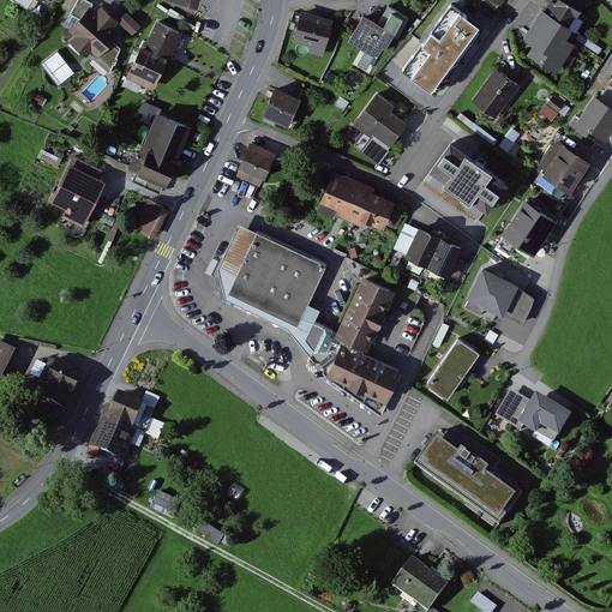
[(504,0),(484,0),(497,11),(504,0)]
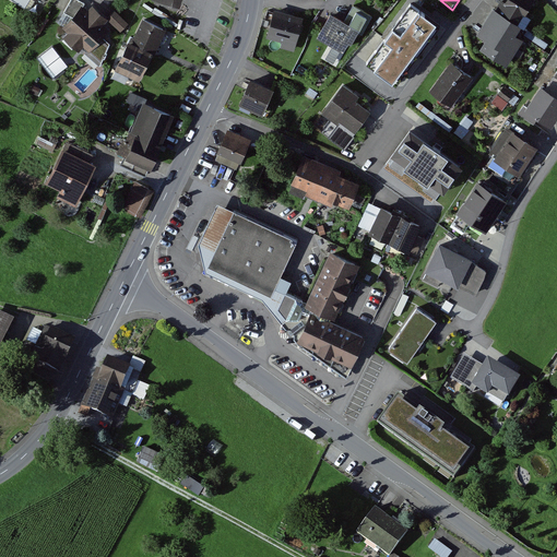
[(533,0),(502,0),(496,11),(492,8),(473,35),(483,42),(478,49),(505,66),(509,59),(517,63),(523,52),(517,48),(521,40),(513,35),(519,27),(517,25),(533,0)]
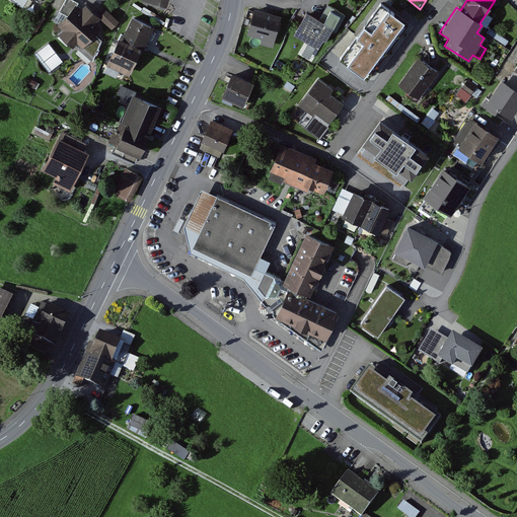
[(379,2),(336,59),(364,80),(408,23),(379,2)]
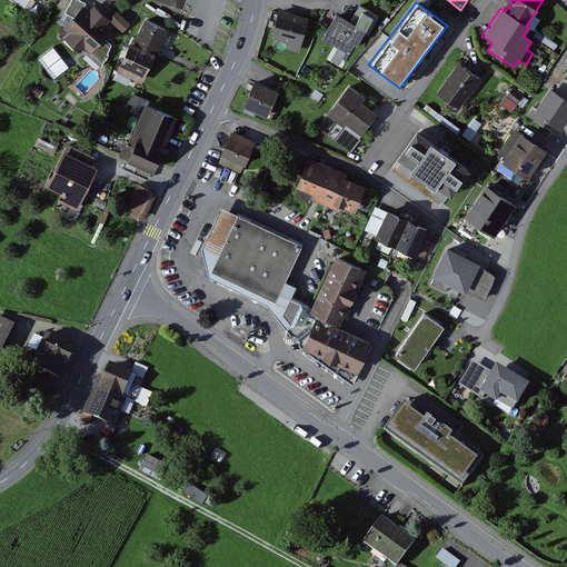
[(92,53),(116,27),(121,31),(130,21),(116,9),(108,18),(92,5),(88,11),(82,6),(62,29),(69,35),(66,39),(81,52),(86,48),(92,53)]
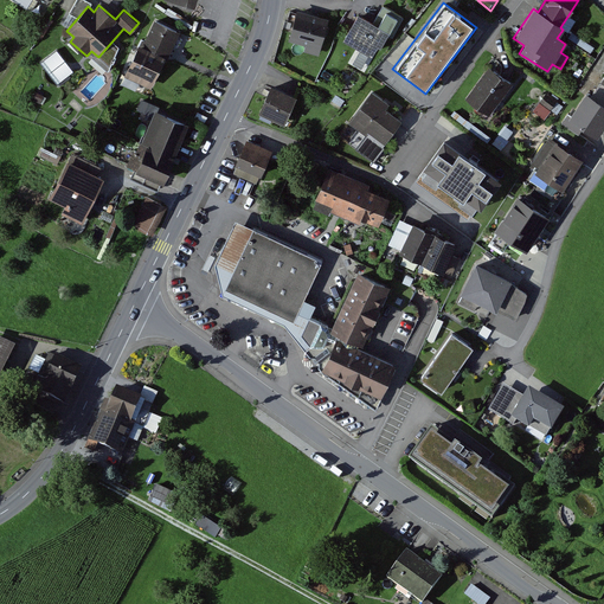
[(404,19),(381,6),(372,24),(357,15),(341,42),(370,57),(384,34),(392,39),(404,19)]
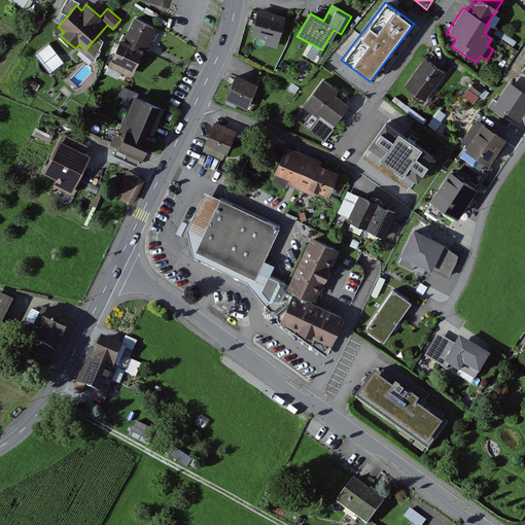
[(285,20),(257,12),(251,38),(265,41),(264,47),(277,50),(285,20)]
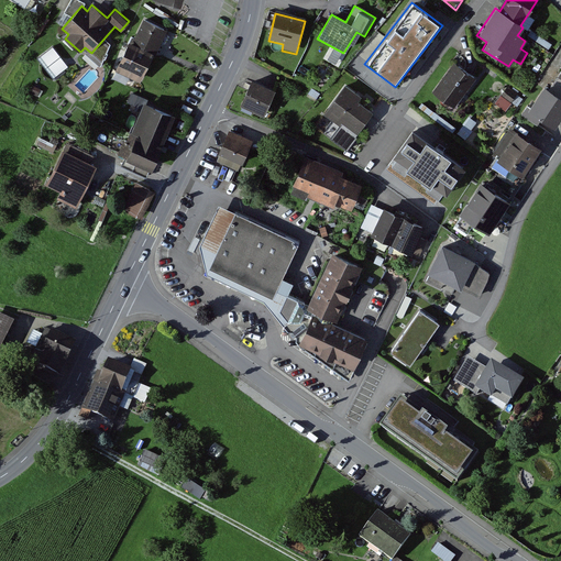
[(166,31),(145,20),(133,41),(129,39),(114,66),(141,80),(166,31)]
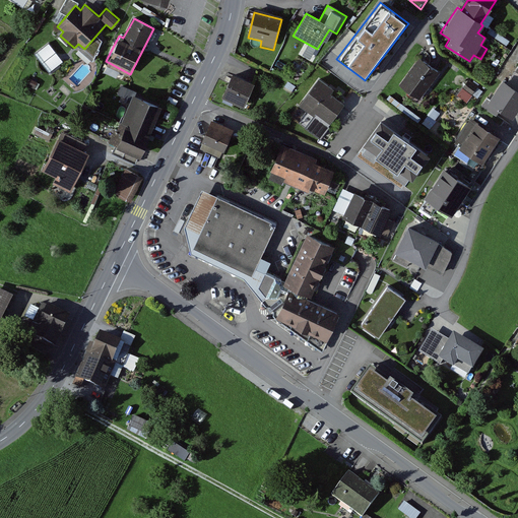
[(440,74),(419,59),(399,85),(419,101),(440,74)]
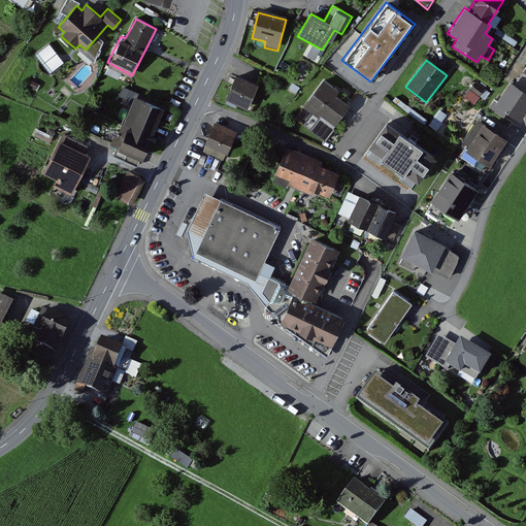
[(255,84),(234,74),(224,99),(244,108),(255,84)]
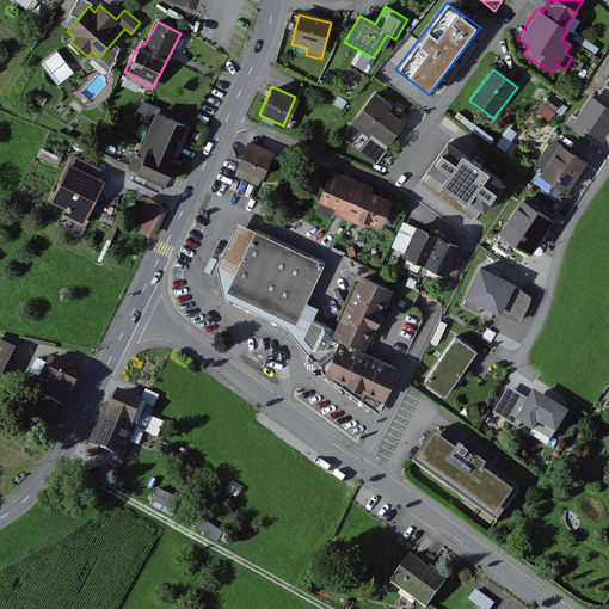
[(608,118),(608,104),(585,88),(566,118),(597,139),(608,118)]
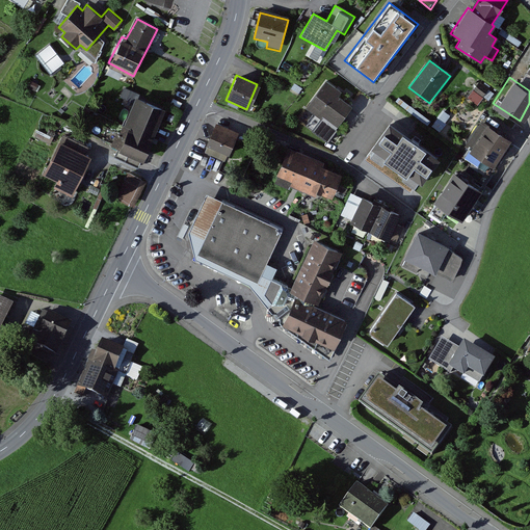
[(477,100),(488,85),(478,78),(467,93),(477,100)]
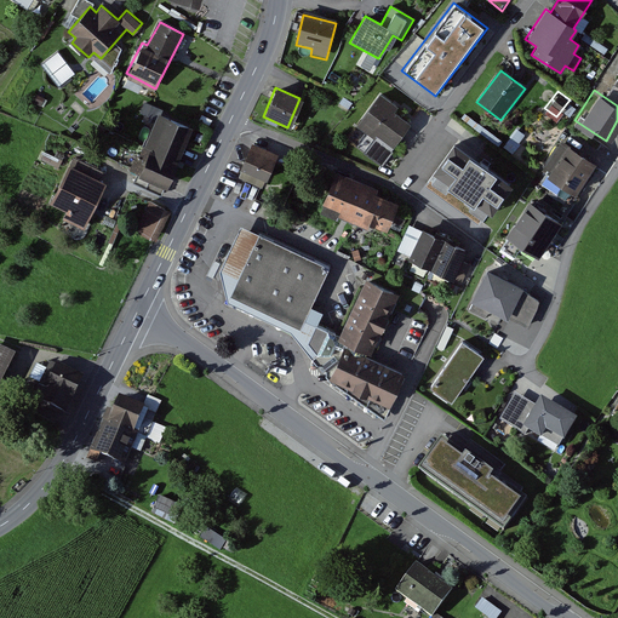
[(399,110),(381,97),(360,125),(396,152),(412,129),(395,115),(399,110)]
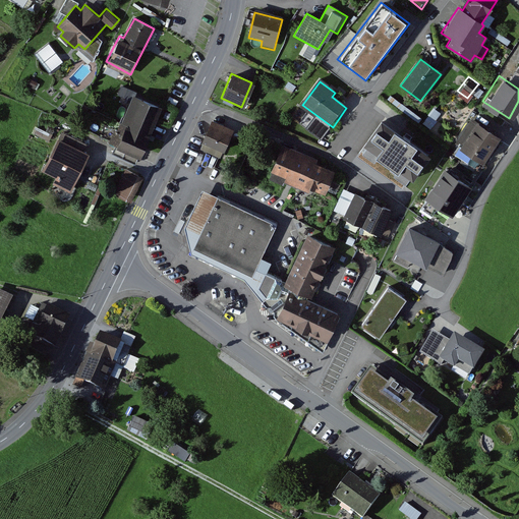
[(161,106),(132,95),(111,147),(139,158),(161,106)]
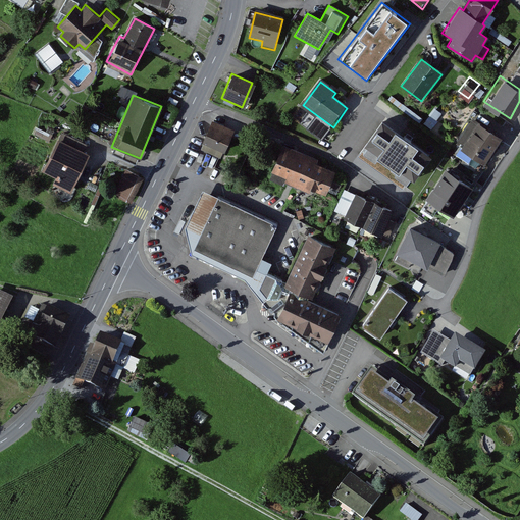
[(231,130),(210,119),(200,142),(222,151),(231,130)]
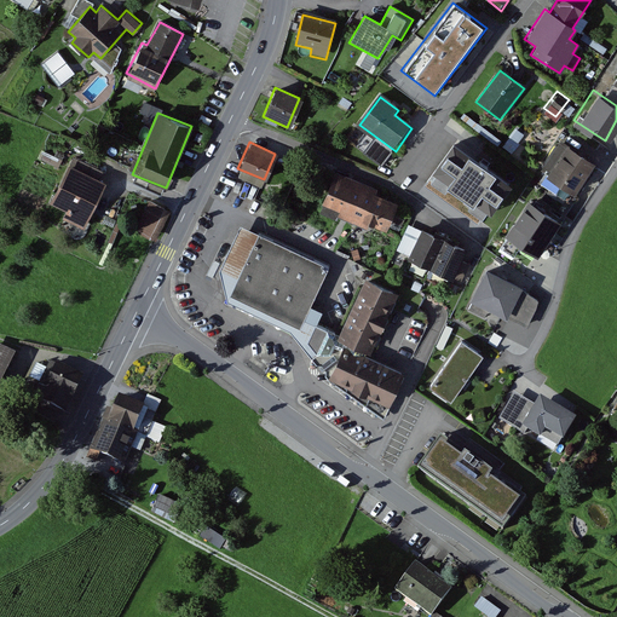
[(508,186),(450,143),(428,172),(488,215),(508,186)]
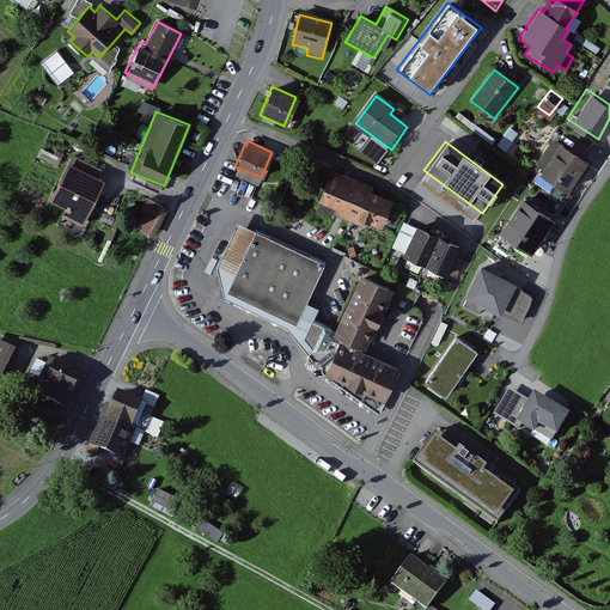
[(584,163),(560,145),(537,176),(562,193),(584,163)]
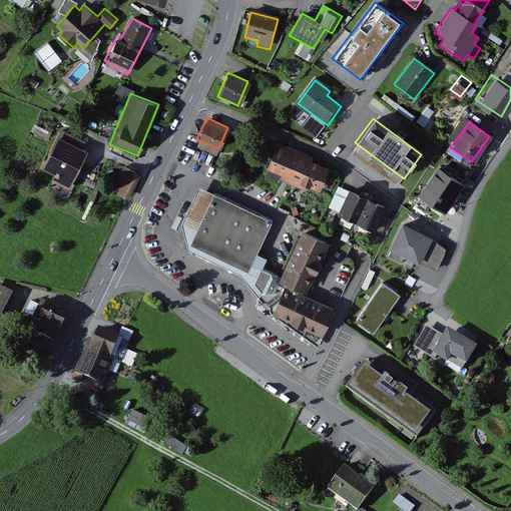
[(68,187),(89,145),(72,136),(68,142),(57,136),(42,167),(55,174),(52,179),(68,187)]
